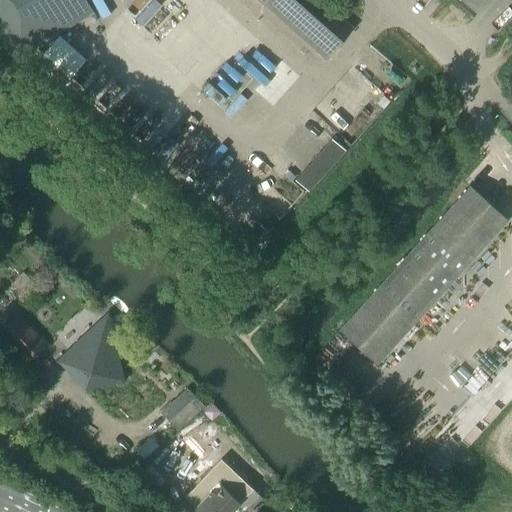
[(93,13),(92,11),(86,0),(0,0),(0,15),(7,27),(26,53),(93,13)]
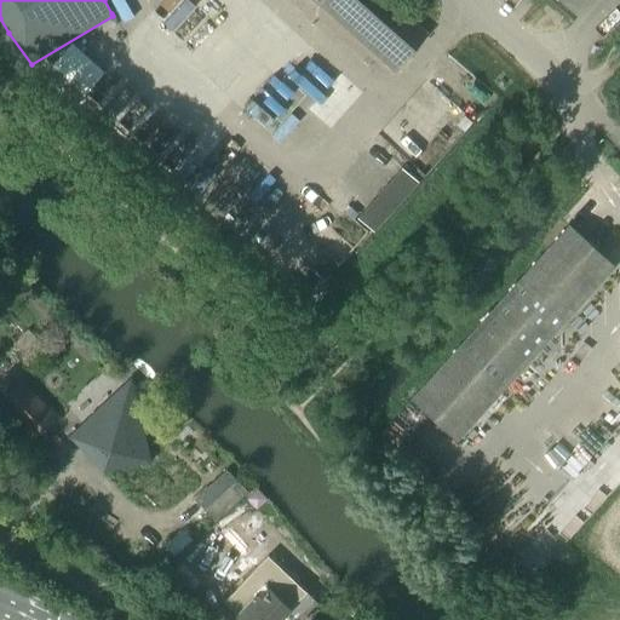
[(311,0),(392,73),(428,35),(388,0),(311,0)]
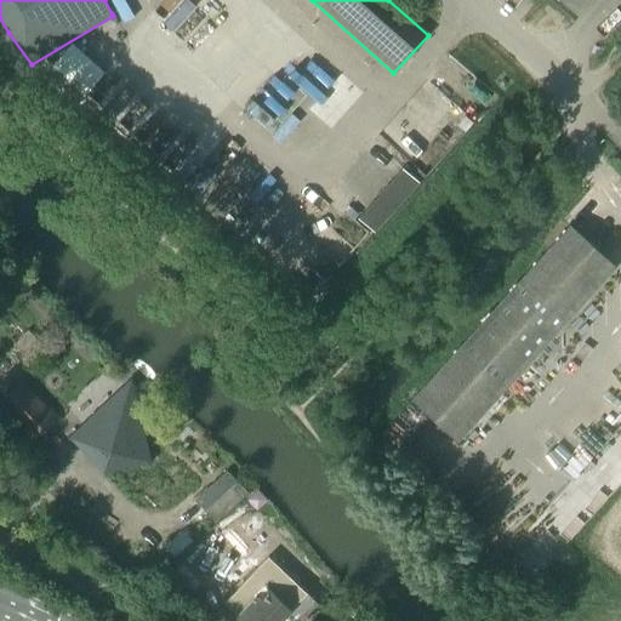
[(41,78),(74,107),(103,74),(70,45),(41,78)]
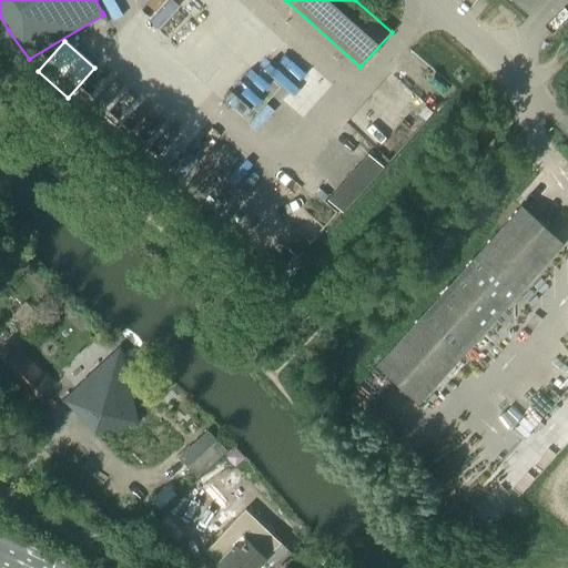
[(417,404),(563,244),(521,206),(376,366),(417,404)]
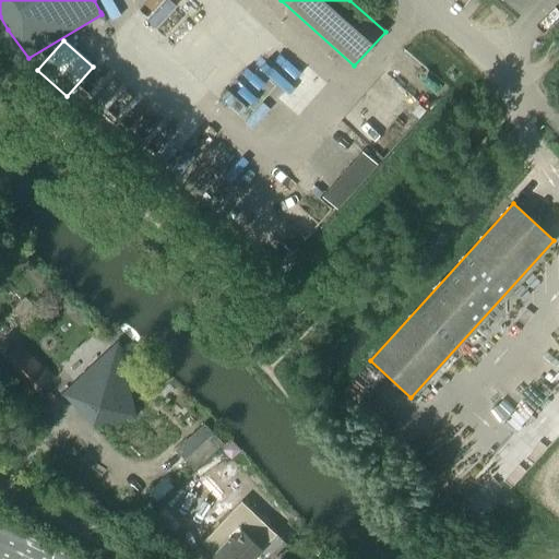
[(16,346),(0,363),(0,366),(28,395),(48,377),(16,346)]
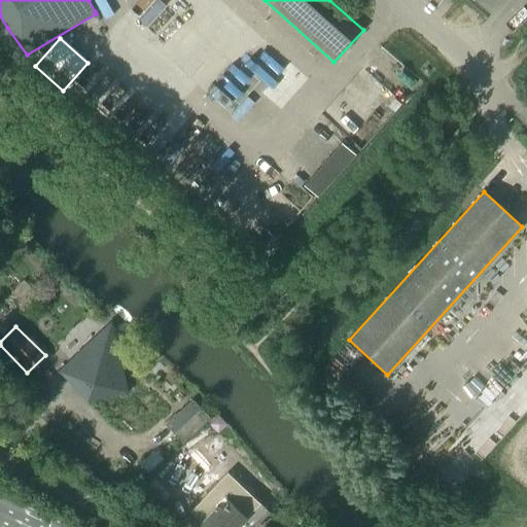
[(117,352),(100,332),(58,372),(86,402),(129,393),(117,352)]
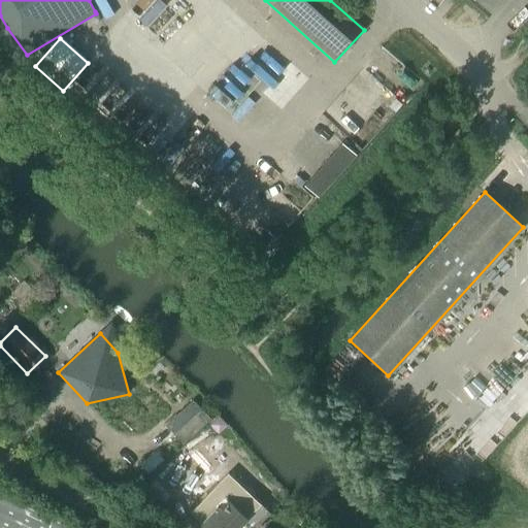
[(210,420),(194,400),(166,427),(184,444),(210,420)]
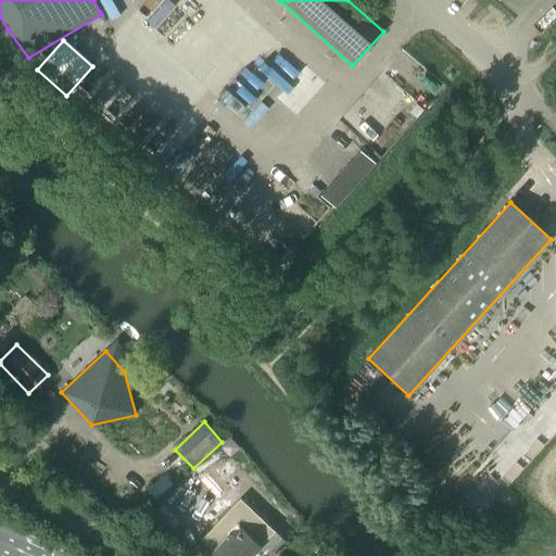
[(274,531),(270,534),(255,519),(244,529),(239,525),(210,554),(212,555),(252,555),(256,552),(261,555),(268,555),(285,541),(274,531)]
